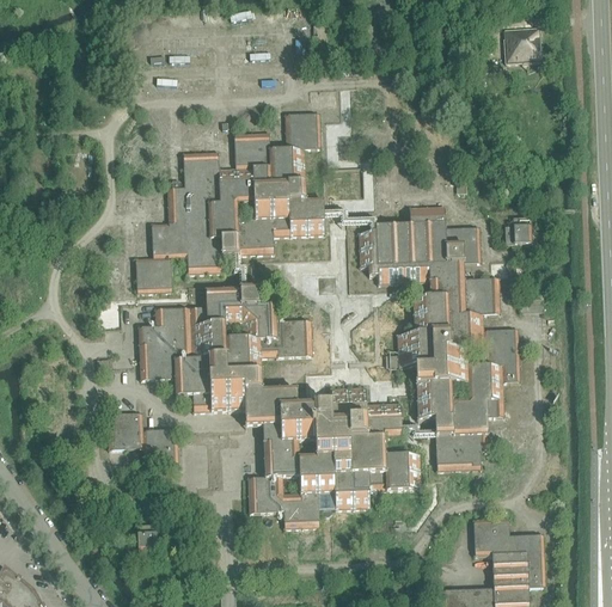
[(417,13),(396,13),(396,28),(417,26),(417,13)]
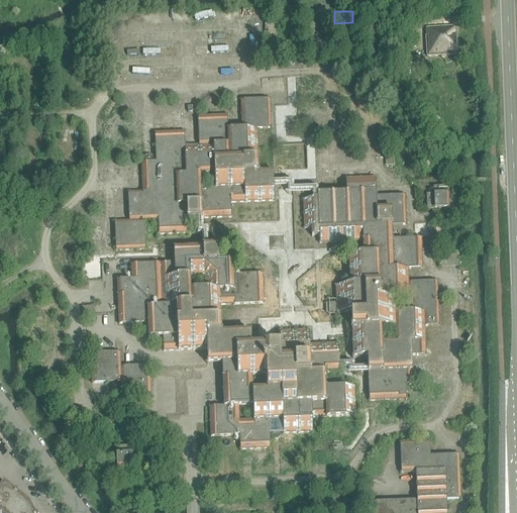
[(266,15),(253,16),(254,33),(266,32),(266,15)]
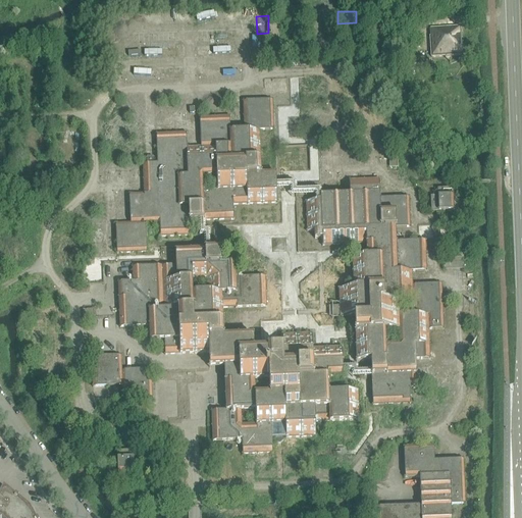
[(235,16),(223,17),(224,35),(235,34),(235,16)]
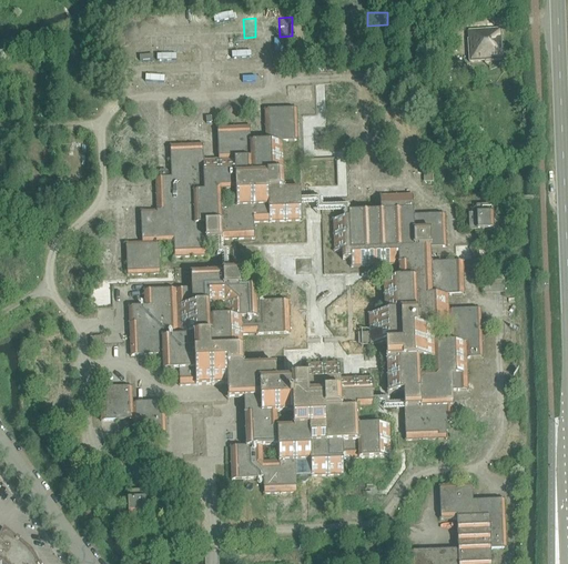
[(266,18),(255,18),(255,37),(267,37),(266,18)]
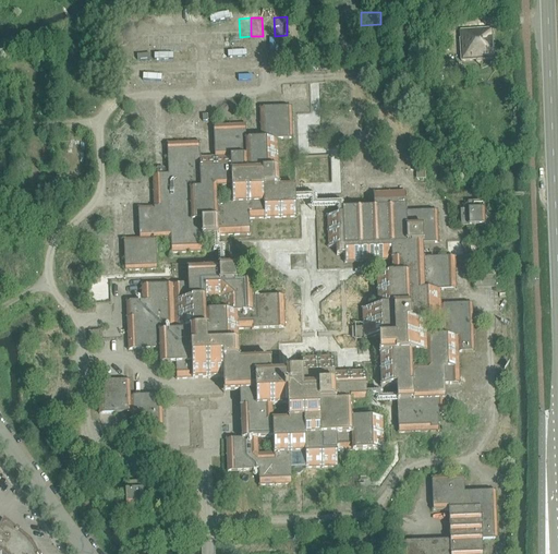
[(274,17),(262,17),(263,36),(275,36),(274,17)]
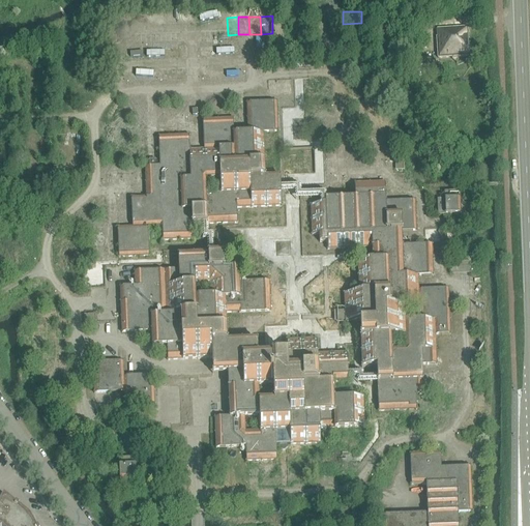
[(215,18),(204,19),(205,36),(216,35),(215,18)]
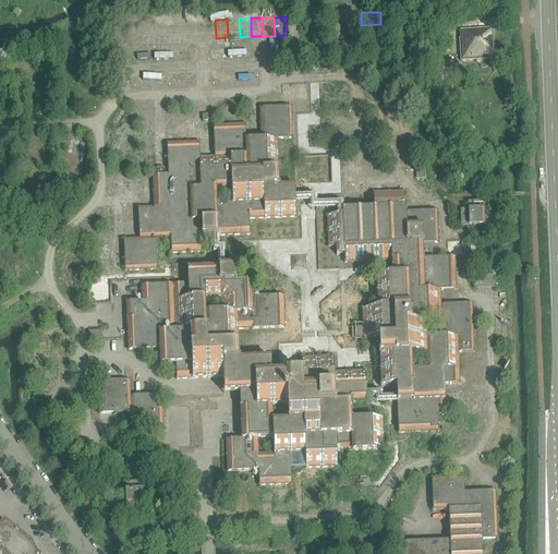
[(239,19),(227,19),(228,37),(240,37),(239,19)]
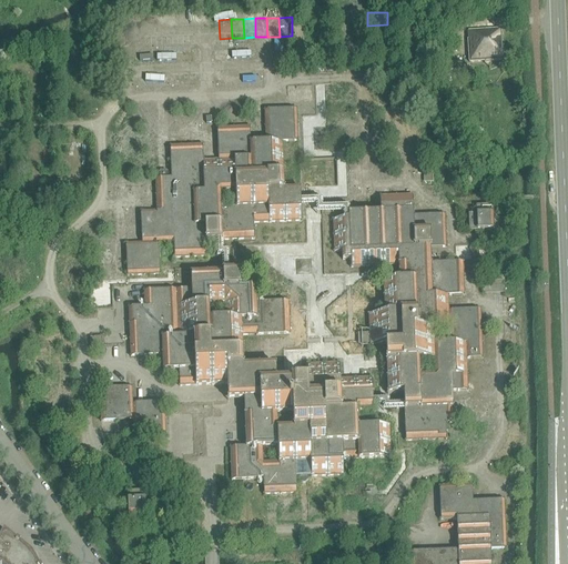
[(206,20),(195,21),(195,40),(208,39),(206,20)]
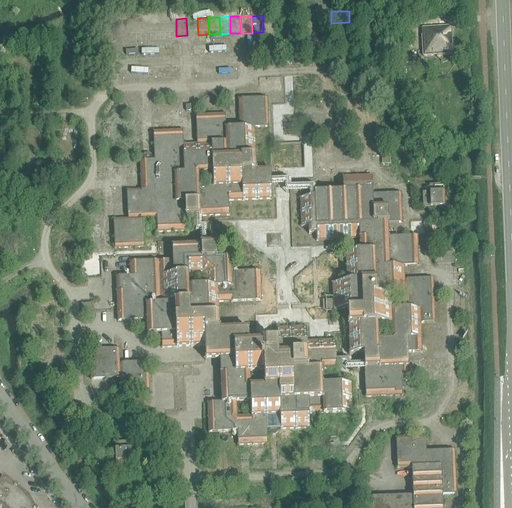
[(197,18),(186,18),(187,35),(198,35),(197,18)]
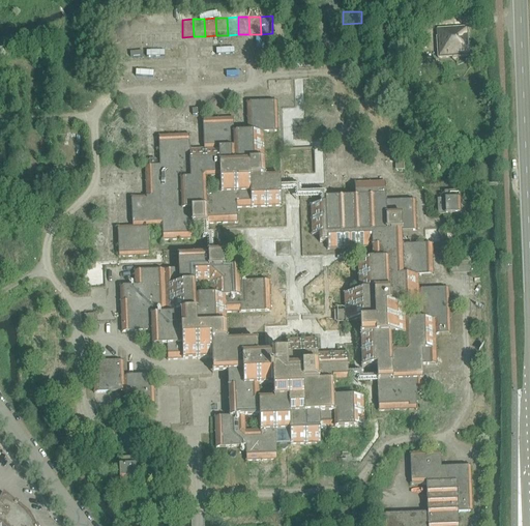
[(171,20),(158,21),(159,38),(172,37),(171,20)]
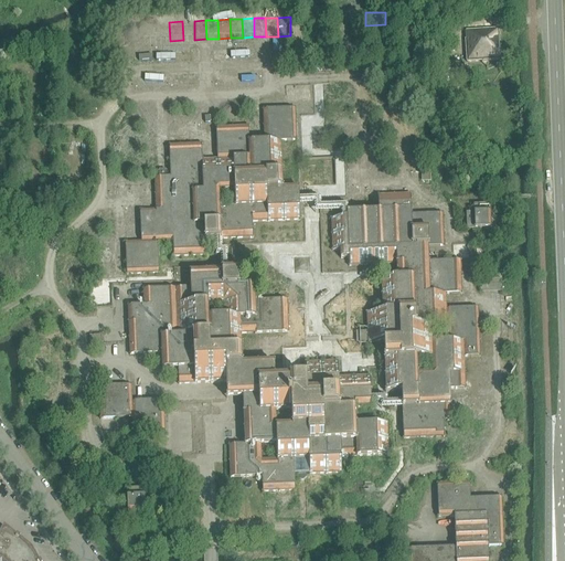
[(194,21),(182,21),(183,40),(194,40),(194,21)]
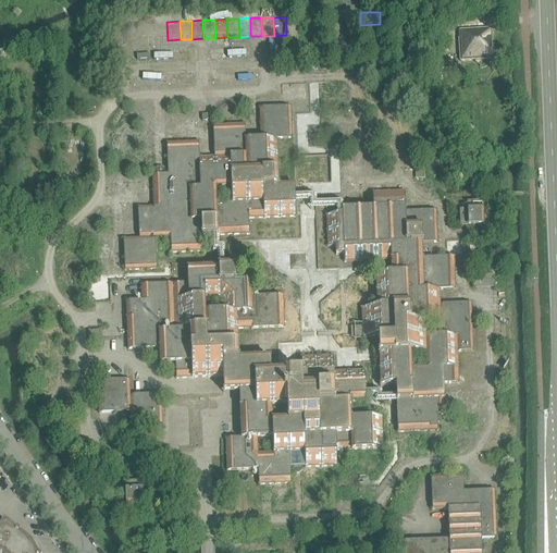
[(380,24),(360,25),(360,36),(380,36),(380,24)]
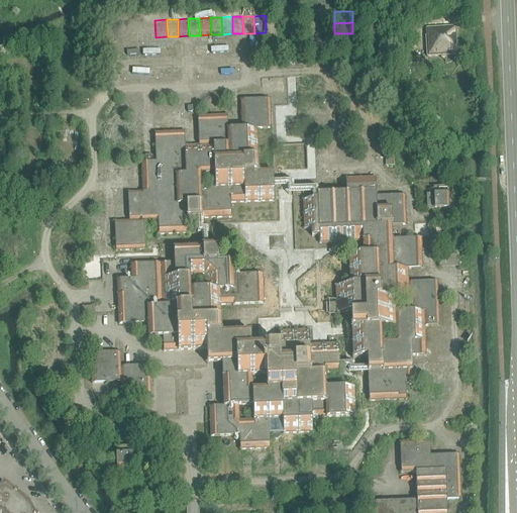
[(426,33),(427,54),(456,52),(454,23),(426,25),(427,33),(426,33)]
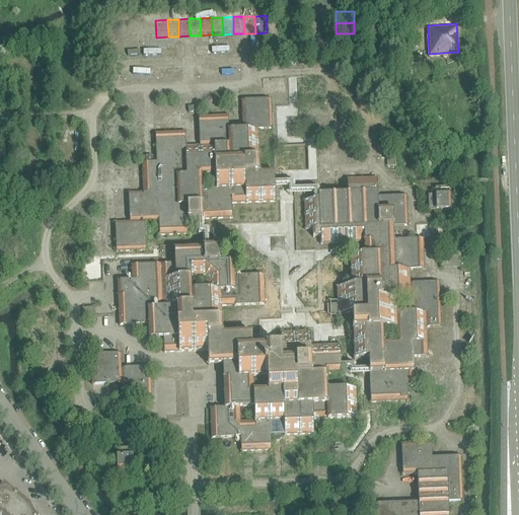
[(354,33),(336,33),(337,45),(355,44),(354,33)]
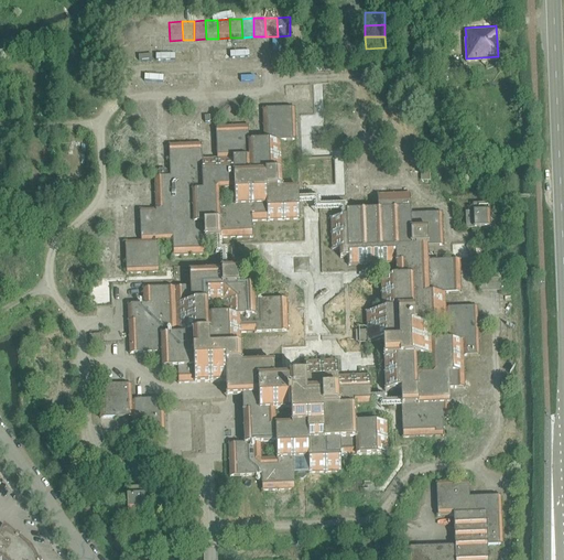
[(386,47),(366,49),(366,61),(386,60),(386,47)]
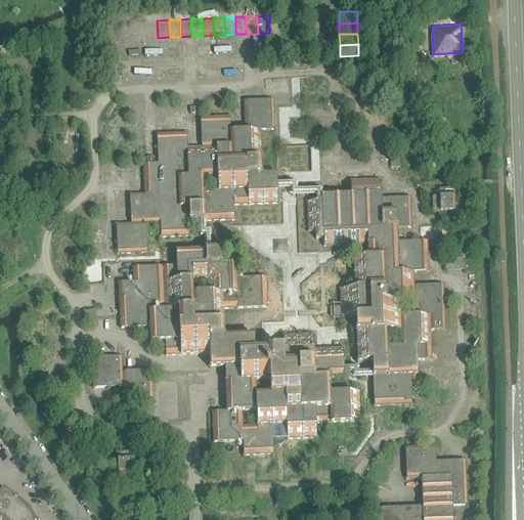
[(272,49),(255,49),(256,61),(273,60),(272,49)]
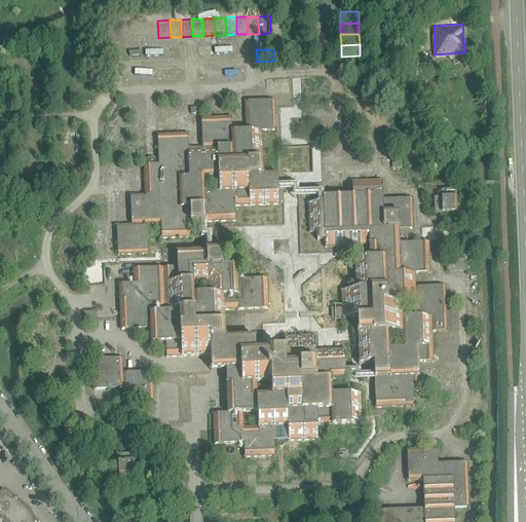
[(428,51),(413,52),(414,62),(429,61),(428,51)]
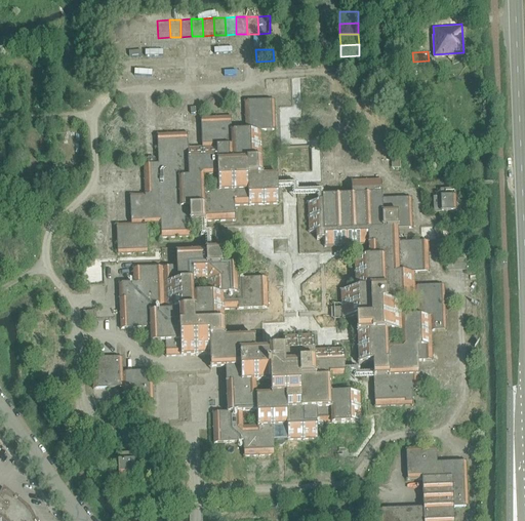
[(173,53),(156,53),(157,66),(174,65),(173,53)]
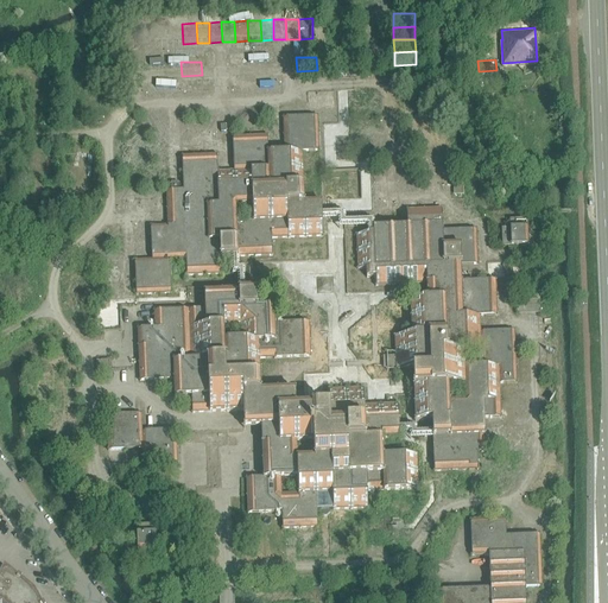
[(416,64),(394,65),(396,78),(417,77),(416,64)]
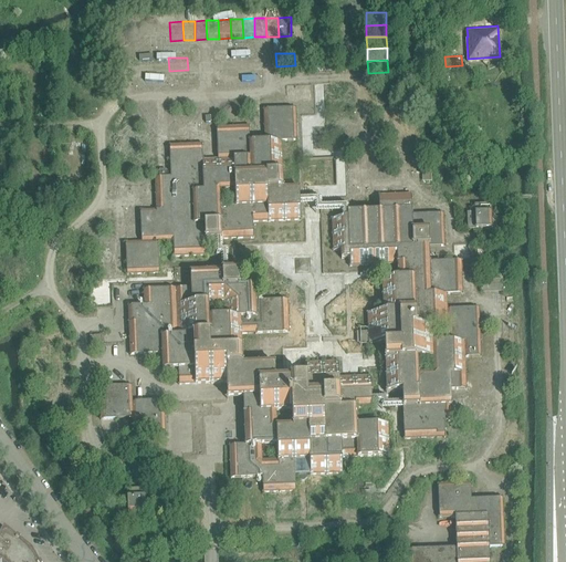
[(295,65),(276,66),(276,79),(295,77),(295,65)]
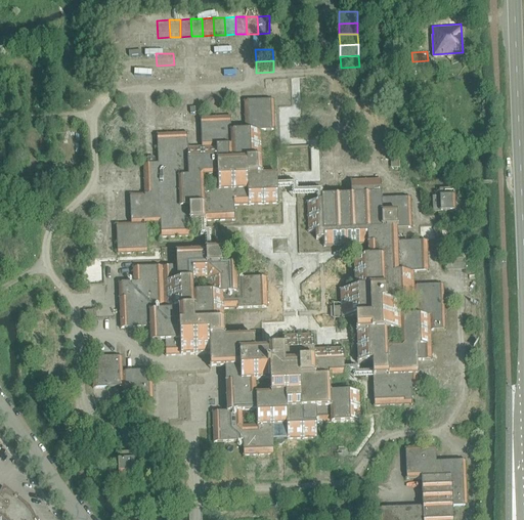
[(174,65),(157,66),(157,76),(174,76),(174,65)]
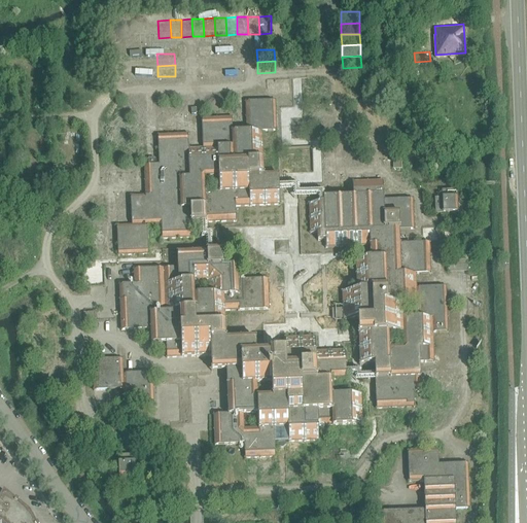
[(361,67),(343,68),(343,79),(361,78),(361,67)]
